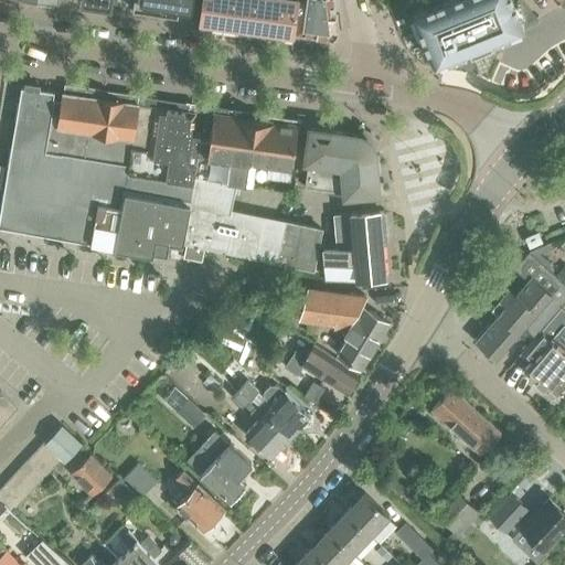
[(192,11),(192,0),(132,0),(132,10),(178,17),(179,9),(192,11)]
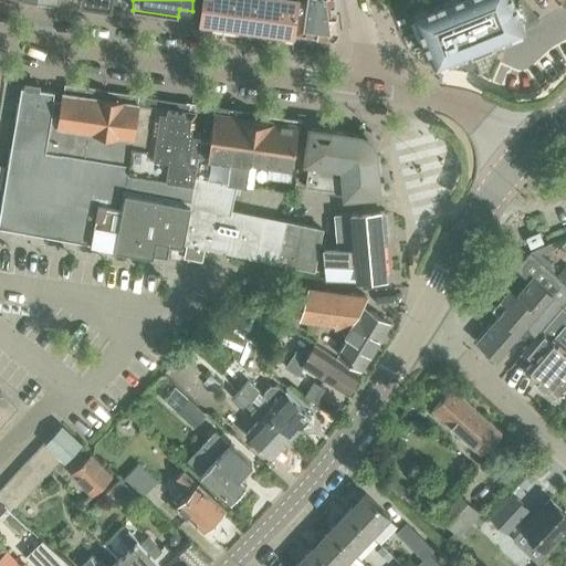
[(203,0),(201,20),(251,27),(295,33),(299,0),(203,0)]
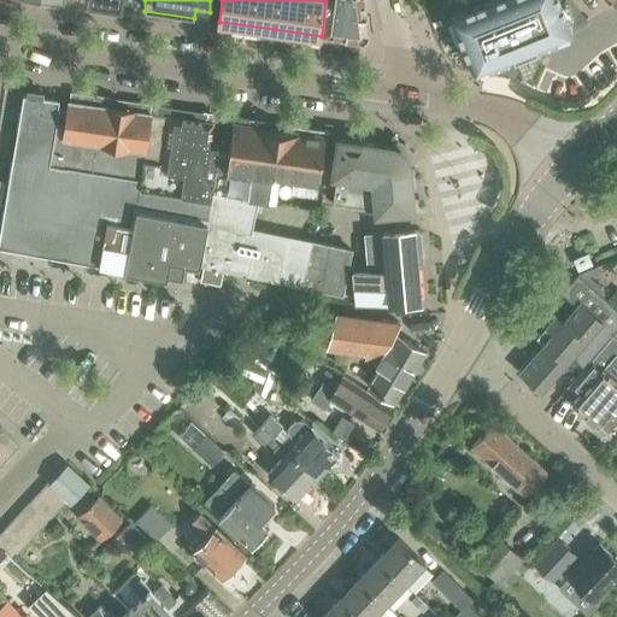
[(325,0),(322,36),(356,40),(360,41),(368,33),(368,28),(363,0),(325,0)]
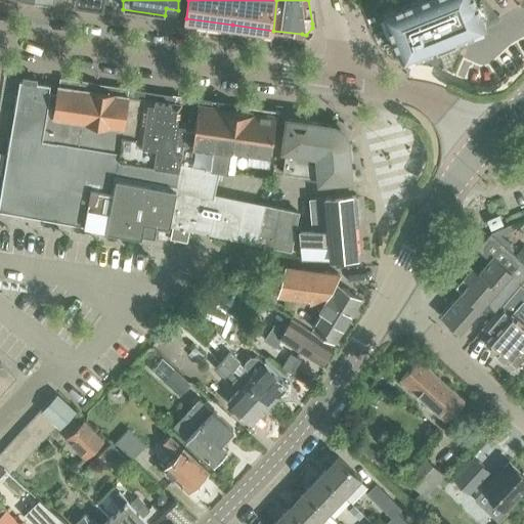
[(476,0),(404,0),(383,9),(402,58),(434,45),(437,51),(456,43),(454,37),(486,24),(476,0)]
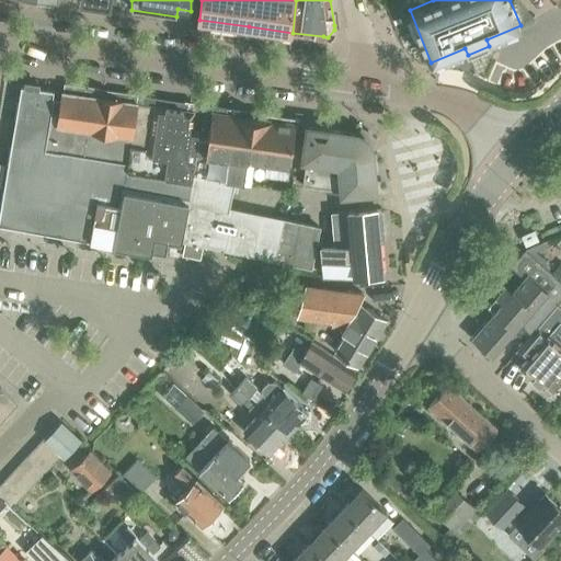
[(16,118),(0,221),(0,224),(9,226),(18,227),(161,251),(168,252),(170,241),(184,243),(203,247),(209,249),(218,250),(228,252),(323,270),(322,247),(322,238),(319,236),(321,227),(230,209),(236,181),(194,174),(199,136),(191,135),(194,111),(137,103),(128,162),(61,151),(61,153),(45,150),(47,134),(48,134),(53,101),(54,91),(37,89),(21,87),(16,118)]
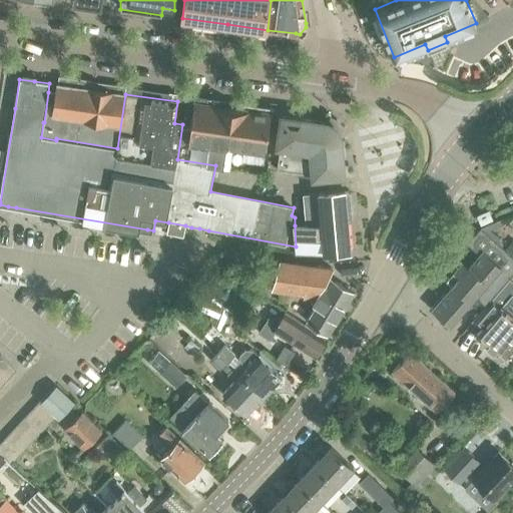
[(43,122),(41,137),(56,140),(56,138),(117,148),(125,94),(94,89),(58,84),(56,93),(48,92),(44,122),(43,122)]
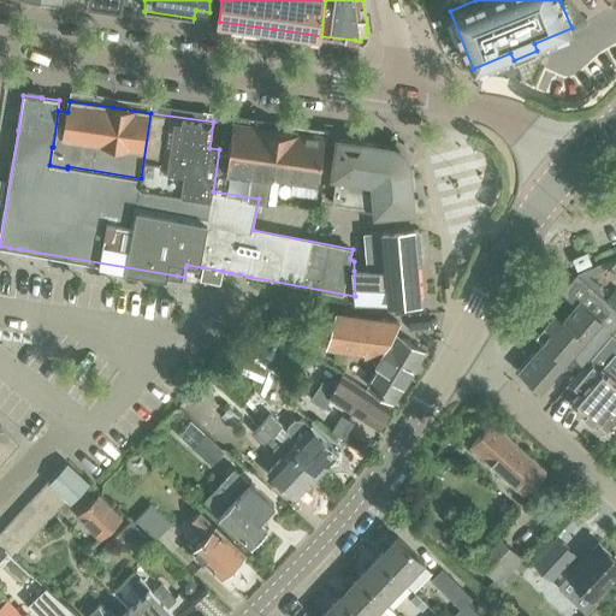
[(219,149),(213,191),(259,199),(259,197),(271,199),(274,172),(280,131),(234,125),(223,124),(219,149)]
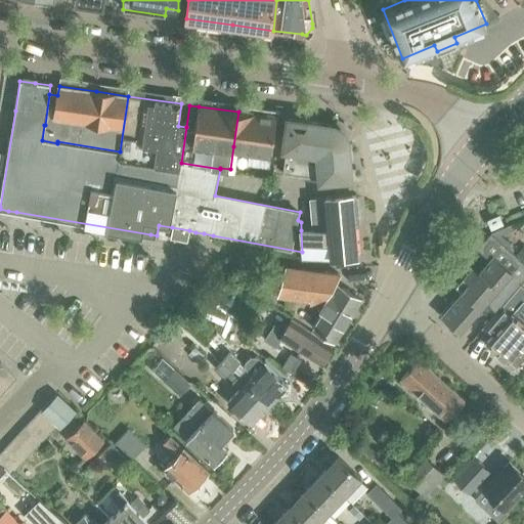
[(233,146),(230,169),(268,174),(271,153),(276,118),(238,112),(233,146)]
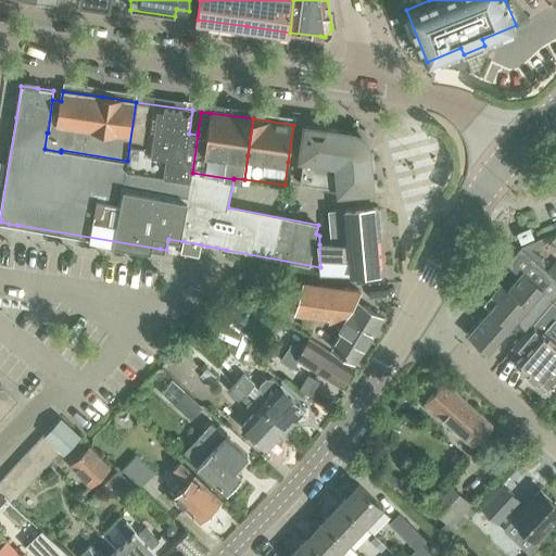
[(363,130),(357,136),(354,134),(350,133),(349,133),(316,127),(305,126),(300,158),(302,158),(299,182),(339,188),(339,190),(370,188),(368,152),(367,152),(366,148),(365,143),(370,138),(363,130)]
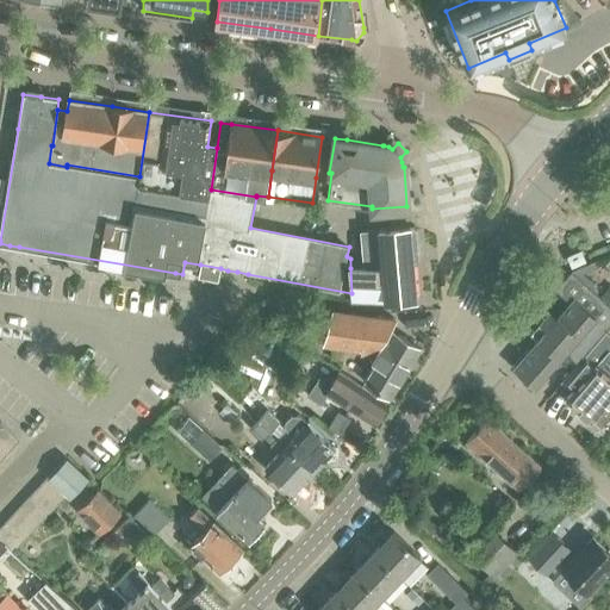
[(365,269),(350,268),(352,293),(353,299),(386,300),(416,297),(410,226),(362,232),(365,269)]
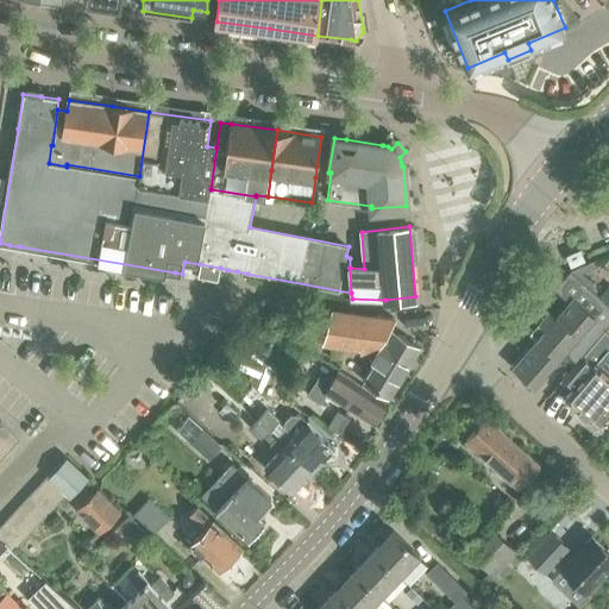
[(581,250),(567,256),(572,265),(584,259),(581,250)]
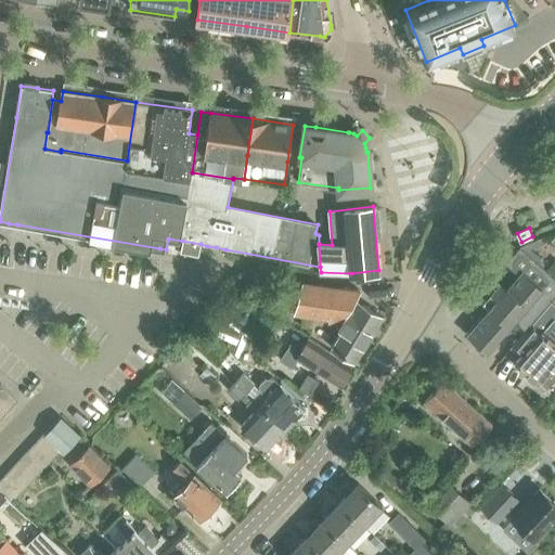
[(554,292),(554,280),(517,247),(505,262),(518,273),(466,333),(486,350),(513,319),(524,328),(554,292)]
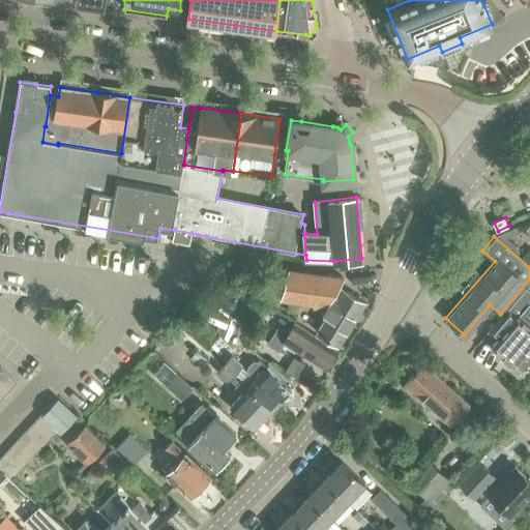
[(529,247),(529,248),(521,259),(529,266),(529,247)]
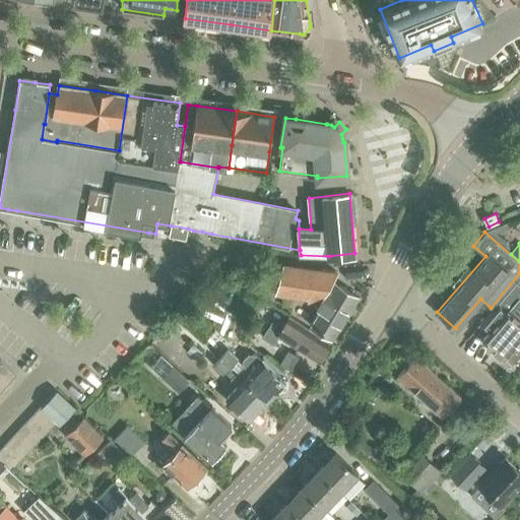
[(332,281),(337,273),(283,266),(262,263),(260,283),(278,288),(276,295),(308,299),(307,302),(317,304),(315,306),(321,309),(311,325),(333,338),(358,298),(332,281)]
